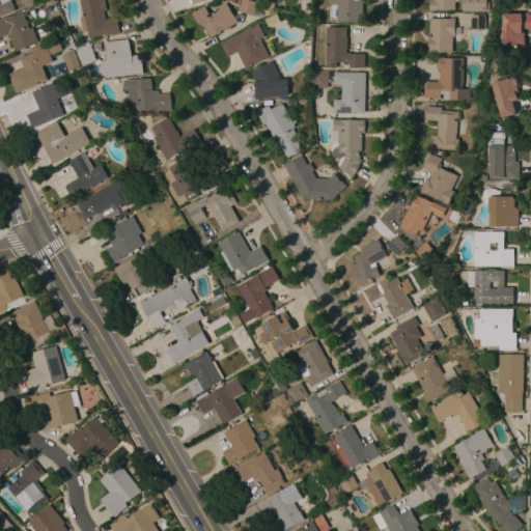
[(10,0),(15,10),(0,16),(0,0),(10,0)]
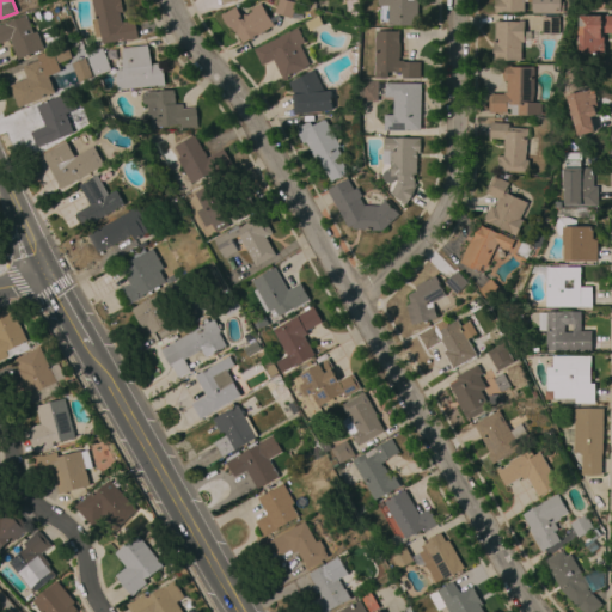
[(121,42),(121,40),(102,44),(101,37),(96,38),(91,20),(96,20),(91,0),(118,0),(122,16),(120,16),(121,23),(133,20),(138,38),(121,42)]
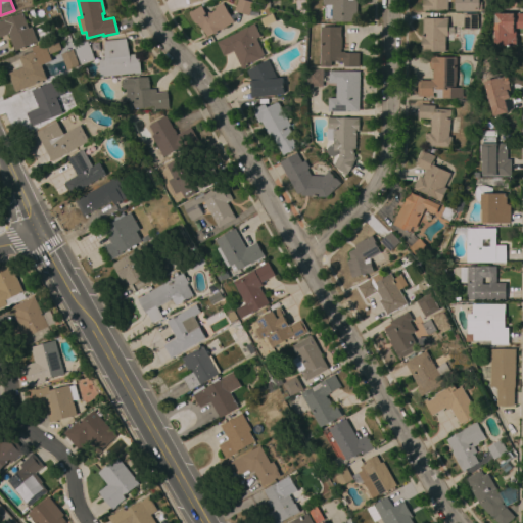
[(240,0),(252,4),(249,15),(234,10),(237,0),(240,0)]
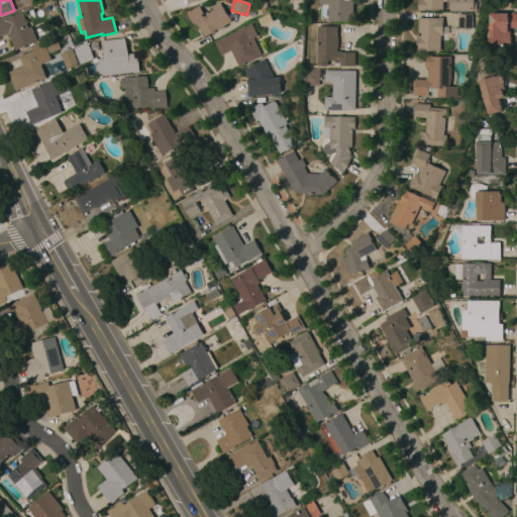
[(328,16),(327,16),(327,9),(328,9),(328,5),(319,4),(319,0),(352,0),(352,21),(328,21),(328,16)]
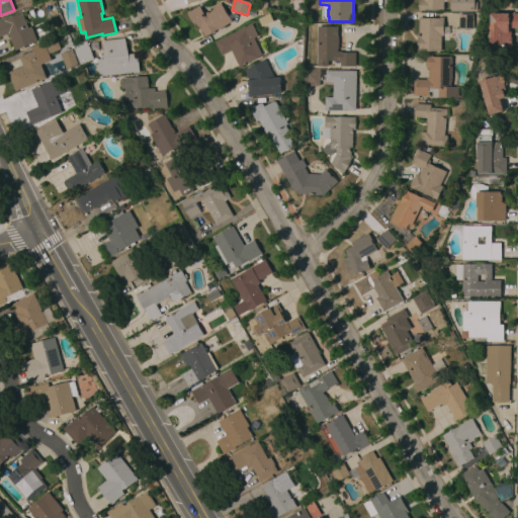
[(472,0),(472,2),(476,2),(476,10),(472,10),(472,12),(449,11),(449,2),(442,2),(442,10),(425,10),(425,11),(418,11),(418,0),(472,0)]
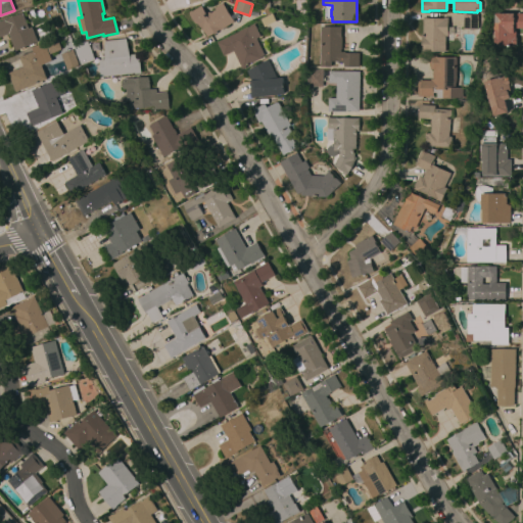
[(234,21),(220,31),(220,30),(216,32),(217,33),(215,34),(214,33),(207,37),(204,32),(203,32),(198,22),(195,25),(188,12),(191,10),(191,11),(200,5),(205,13),(209,11),(209,12),(215,9),(214,7),(222,2),(234,21)]
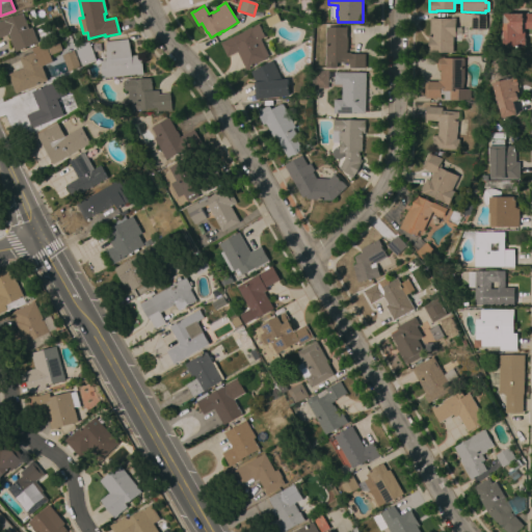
[(28,28),(31,27),(37,43),(16,52),(8,34),(0,36),(0,21),(22,12),(28,28)]
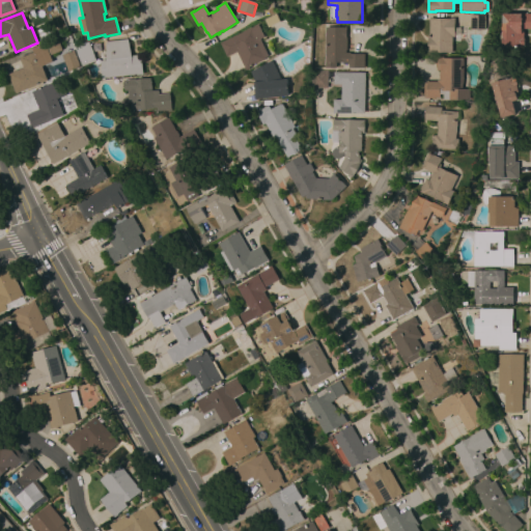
[(530,29),(522,29),(522,32),(524,32),(524,38),(525,38),(525,47),(503,47),(503,30),(502,30),(502,27),(503,27),(503,14),(530,14),(530,29)]
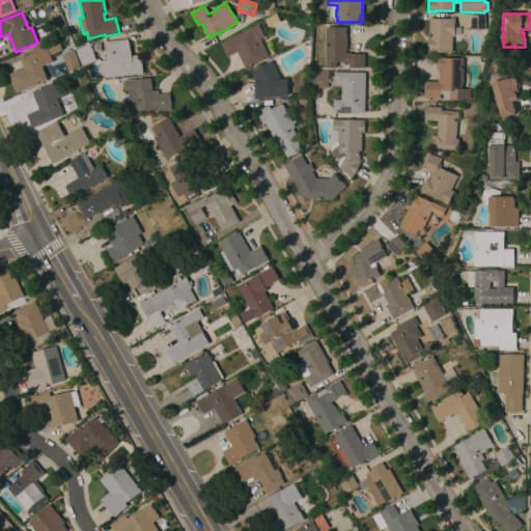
[(277,15),(279,20),(267,26),(263,21),(277,15)]
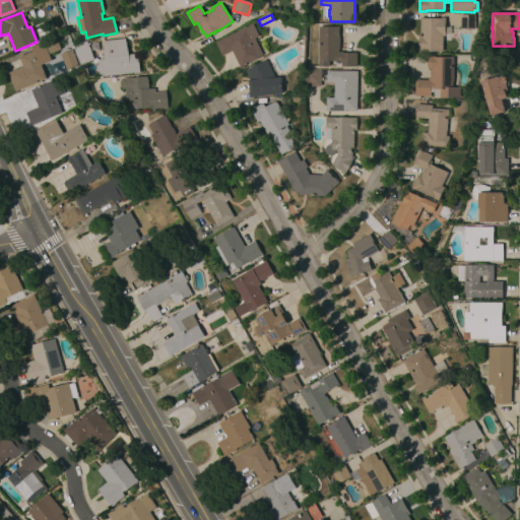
[(473,29),(459,28),(459,14),(473,14),(473,29)]
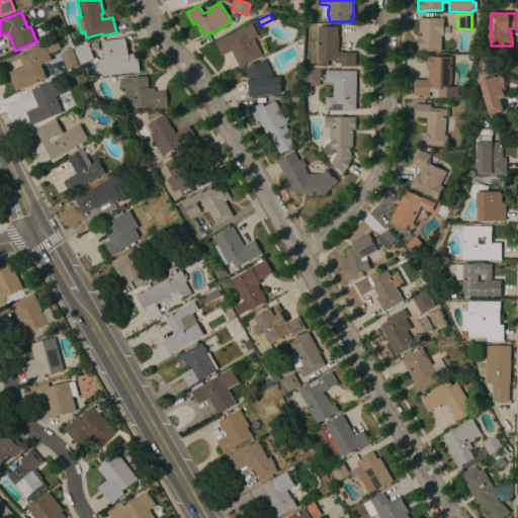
[(442,36),(440,35),(440,52),(420,52),(416,52),(416,42),(417,42),(417,34),(418,34),(418,17),(424,17),(424,18),(438,19),(438,18),(442,18),(442,27),(442,36)]
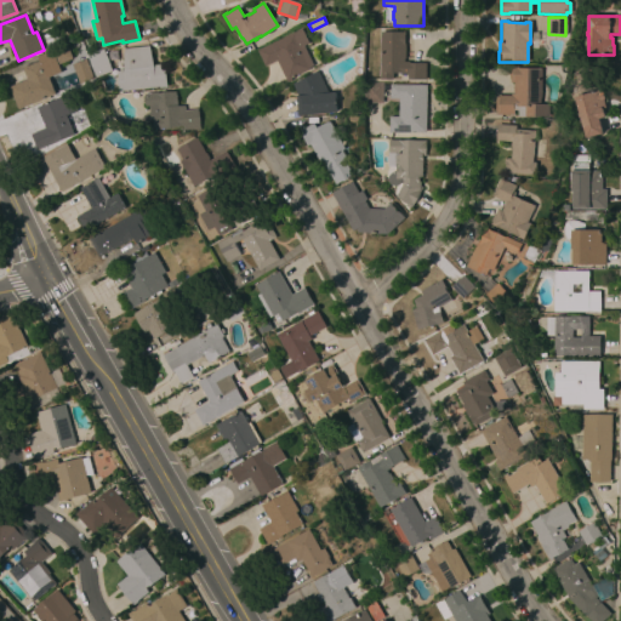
[(277,61),(265,67),(256,51),(301,28),(308,43),(303,45),(313,66),(309,68),(291,78),(292,80),(288,83),(277,61)]
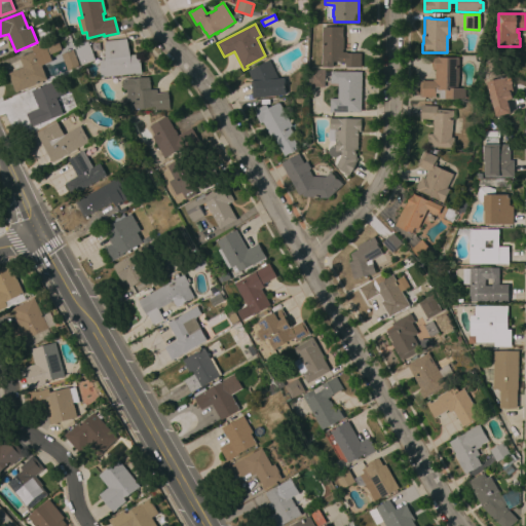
[(341,27),(343,27),(343,49),(342,49),(342,52),(347,52),(347,53),(361,53),(361,68),(345,68),(345,63),(341,63),(341,62),(333,62),(333,68),(322,67),(322,55),(318,55),(318,40),(322,40),(323,27),(341,27)]
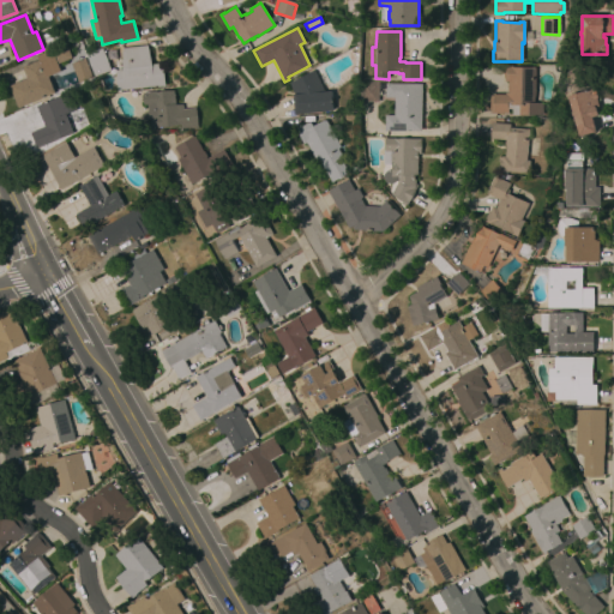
[(60,71),(48,77),(54,94),(18,108),(8,85),(26,78),(22,67),(24,66),(22,61),(50,49),(52,52),(66,46),(71,58),(56,64),(60,71)]
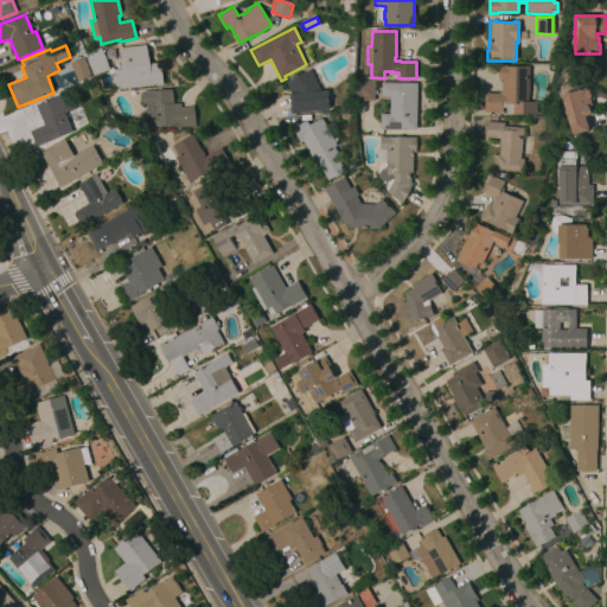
[(164,85),(155,85),(155,84),(116,89),(115,69),(121,69),(121,48),(145,45),(149,63),(158,63),(158,68),(161,68),(164,85)]
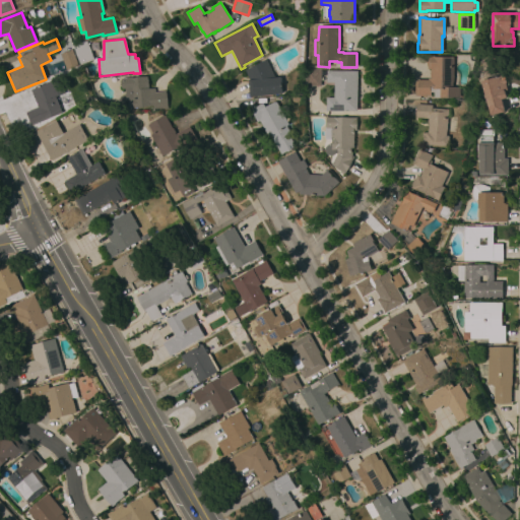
[(93,60),(80,65),(73,46),(87,42),(93,60)]
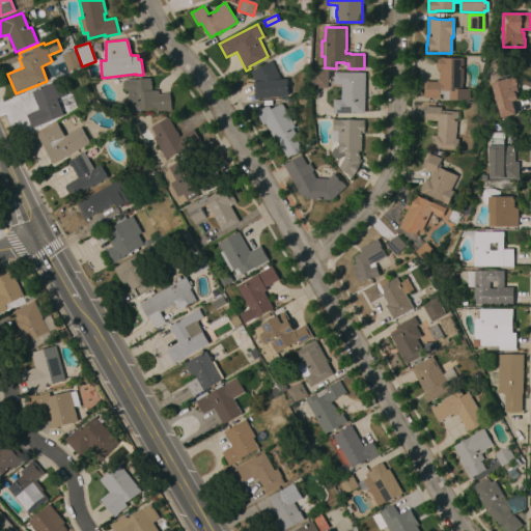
[(79,67),(67,72),(61,55),(73,51),(79,67)]
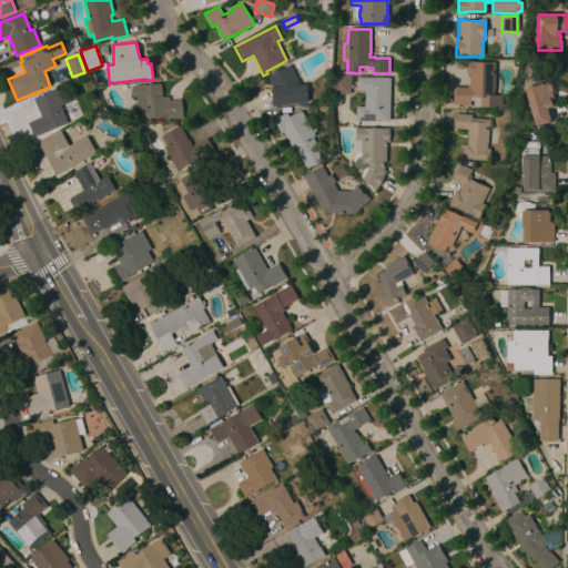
[(494,97),(501,97),(501,107),(474,107),(474,105),(469,105),(454,105),(454,102),(453,102),(453,91),(454,91),(454,88),(467,88),(467,85),(469,85),(469,75),(466,75),(466,72),(465,72),(465,64),(466,64),(466,61),(474,61),(474,62),(494,62),(494,97)]
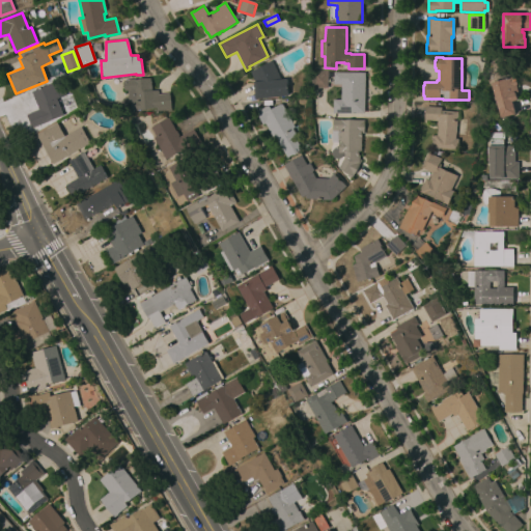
[(286,78),(288,95),(255,99),(253,81),(254,81),(250,72),(272,60),(281,79),(286,78)]
